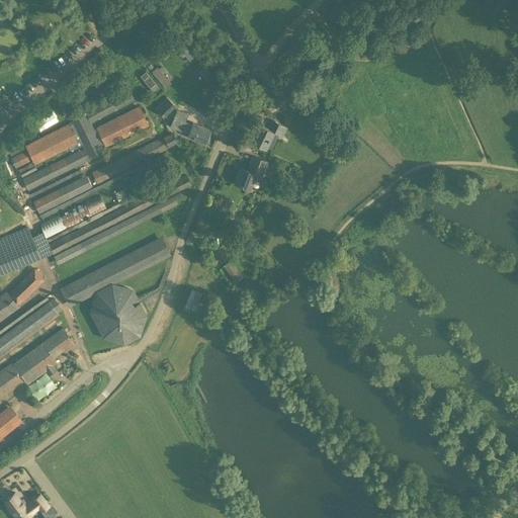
[(161,38),(147,53),(152,58),(158,52),(160,54),(164,50),(162,48),(166,44),(161,38)]
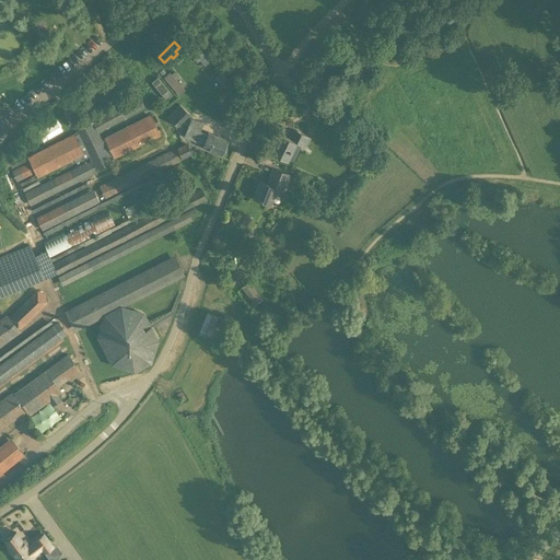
[(211,60),(197,45),(191,50),(196,55),(193,58),(197,62),(200,60),(206,66),(207,65),(208,67),(212,63),(210,61),(211,60)]
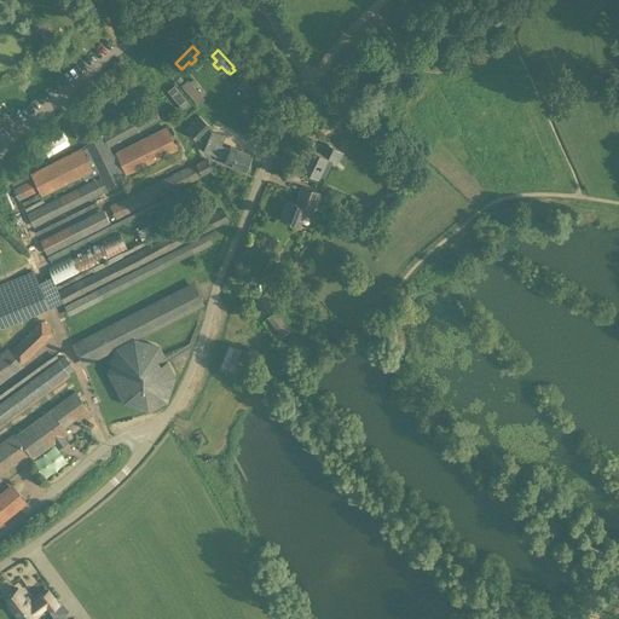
[(206,99),(195,87),(198,85),(194,79),(190,81),(187,79),(185,81),(181,76),(177,80),(198,105),(206,99)]
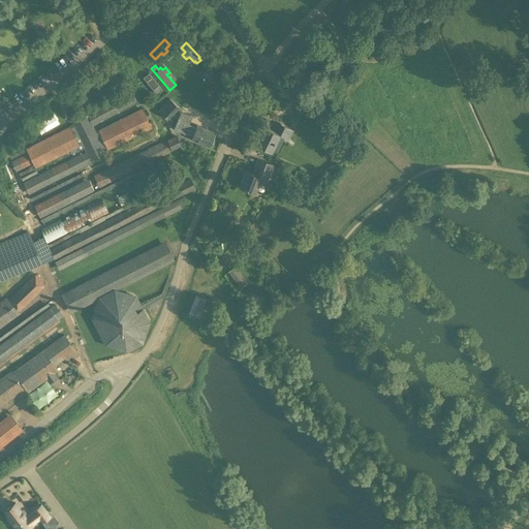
[(203,73),(217,89),(223,83),(209,67),(203,73)]
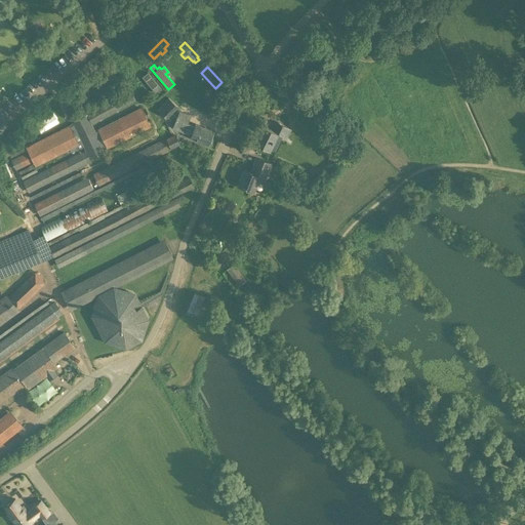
[(87,115),(72,122),(72,124),(26,147),(28,152),(11,160),(16,170),(33,162),(34,164),(18,171),(19,174),(70,149),(72,152),(83,147),(85,150),(23,182),(29,193),(91,162),(89,159),(106,151),(105,149),(107,148),(108,149),(152,126),(142,107),(95,130),(92,124),(136,101),(130,88),(86,112),(87,115)]
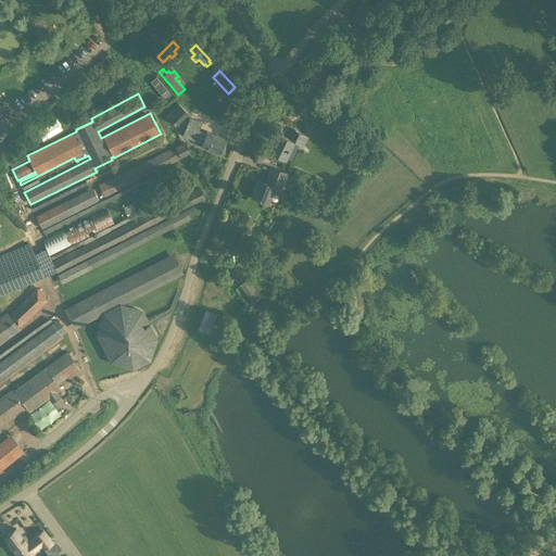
[(177,126),(189,113),(179,103),(166,116),(177,126)]
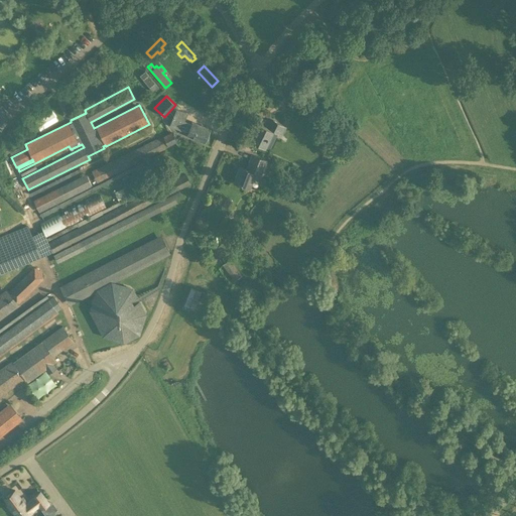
[(273,131),(281,135),(299,143),(303,136),(301,135),(308,121),(309,121),(315,107),(305,102),(299,114),(293,111),(291,115),(289,114),(288,117),(290,118),(286,126),(273,120),(268,128),(258,123),(250,140),(265,147),(273,131)]
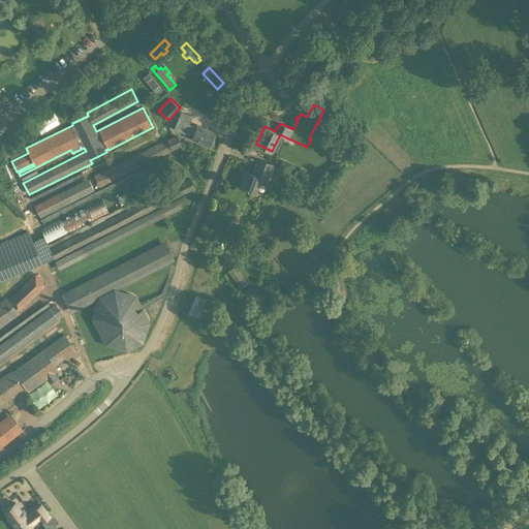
[(213,135),(214,132),(195,125),(195,126),(189,124),(193,117),(181,112),(178,120),(174,129),(191,136),(190,138),(209,146),(211,138),(212,139),(214,135),(213,135)]
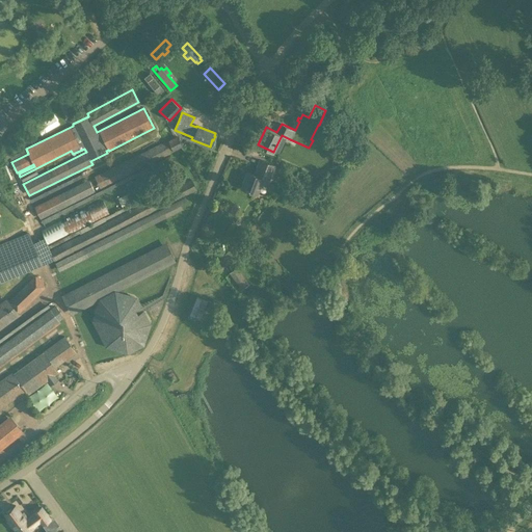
[(41,218),(174,152),(174,151),(182,147),(178,136),(168,141),(168,139),(34,207),(41,218)]
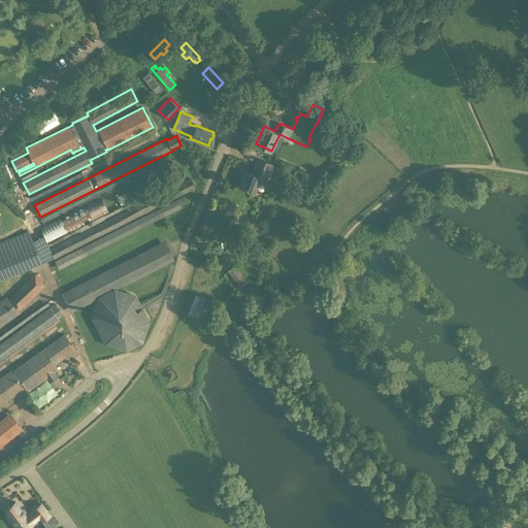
[(258,182),(266,185),(274,164),(258,158),(252,172),(245,170),(239,186),(255,191),(258,182)]
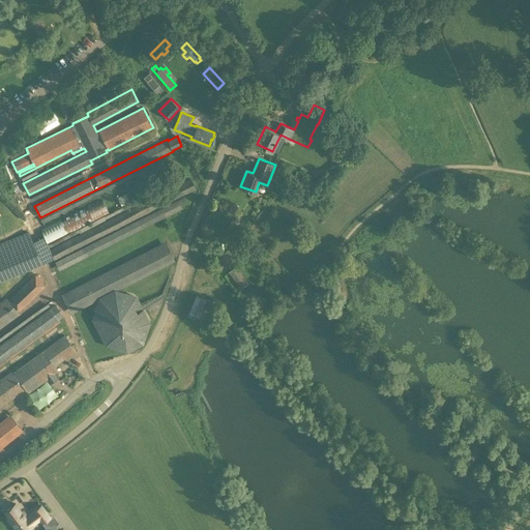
[(196,189),(190,179),(50,249),(55,260),(185,195),(196,189)]
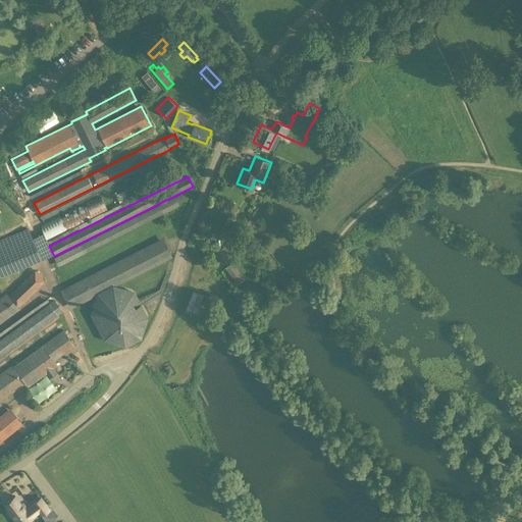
[(146,189),(141,178),(133,183),(138,193),(146,189)]
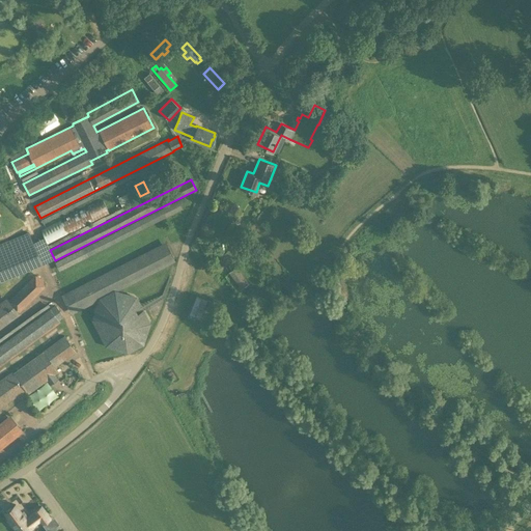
[(122,206),(134,200),(130,192),(118,198),(122,206)]
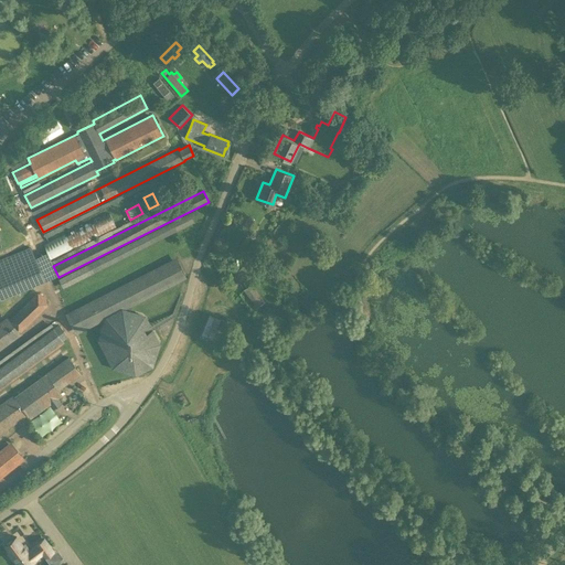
[(116,226),(109,214),(44,246),(51,259),(72,249),(116,226)]
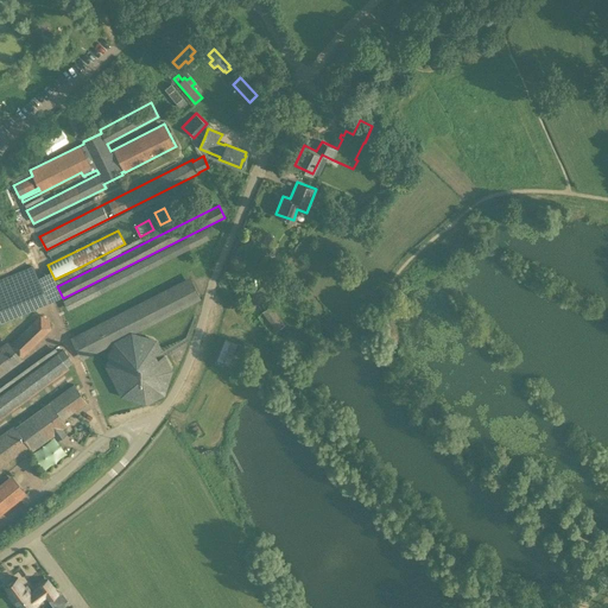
[(0,278),(0,323),(48,303),(32,265),(0,278)]
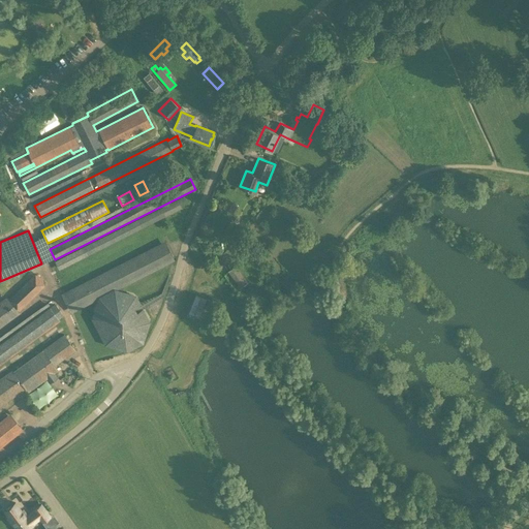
[(71,313),(175,260),(165,241),(61,293),(71,313)]
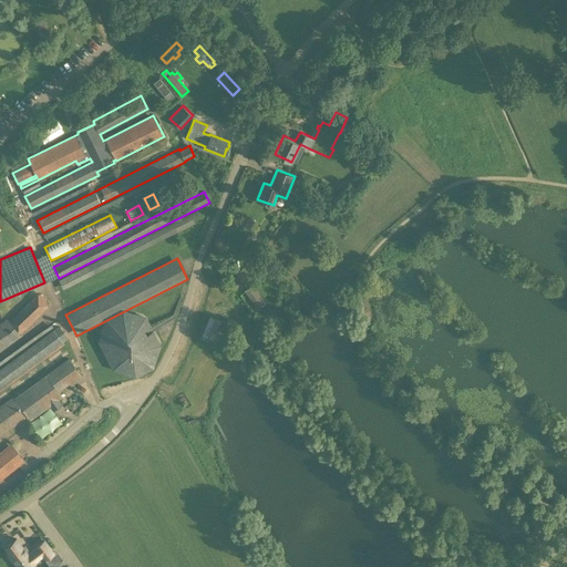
[(266,302),(253,285),(244,291),(257,309),(266,302)]
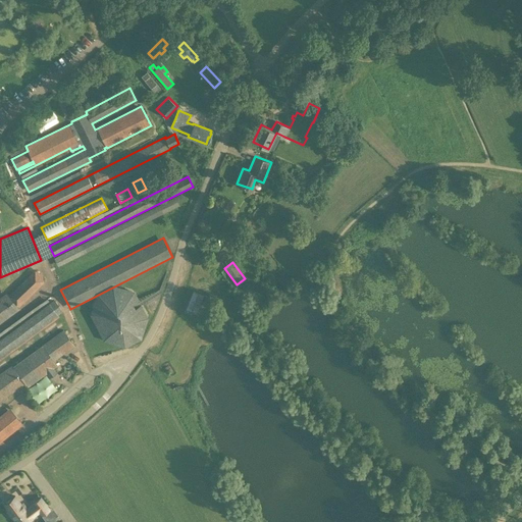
[(7,293),(0,297),(0,323),(20,309),(19,307),(45,282),(44,280),(44,278),(44,277),(41,274),(38,271),(39,271),(38,270),(36,271),(35,270),(9,295),(7,293)]
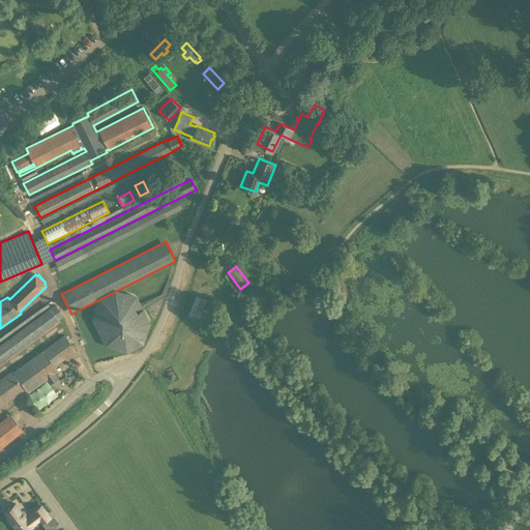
[(106,347),(127,352),(145,346),(152,319),(138,296),(115,290),(98,298),(92,321),(98,333),(101,341),(106,347)]
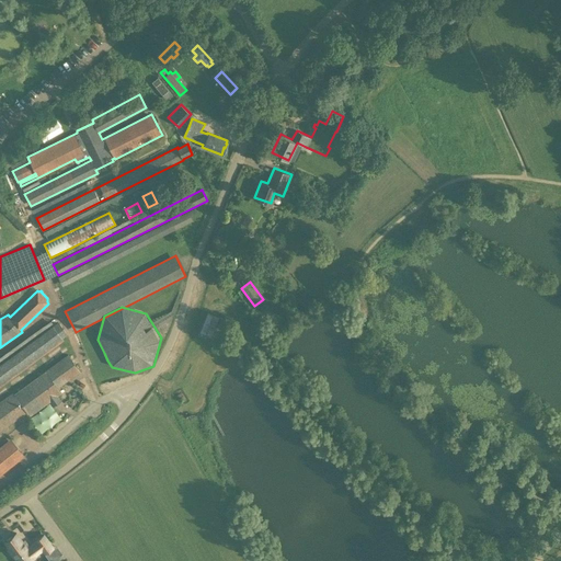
[(212,313),(207,312),(198,336),(201,338),(202,338),(205,339),(206,340),(212,342),(217,327),(220,317),(216,315),(212,313)]
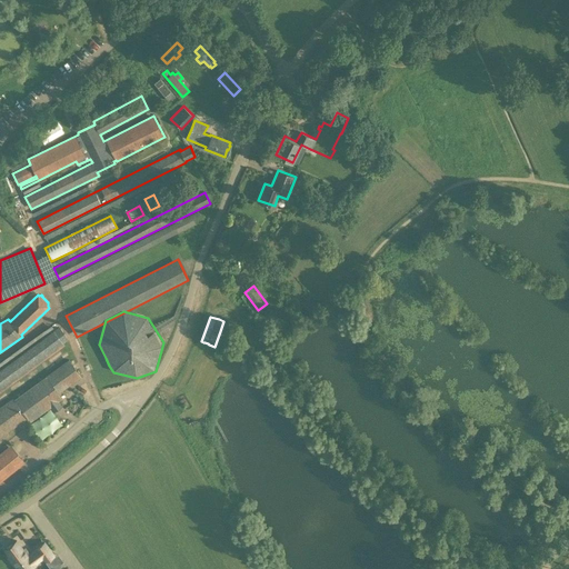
[(230,323),(223,321),(220,331),(227,333),(230,323)]
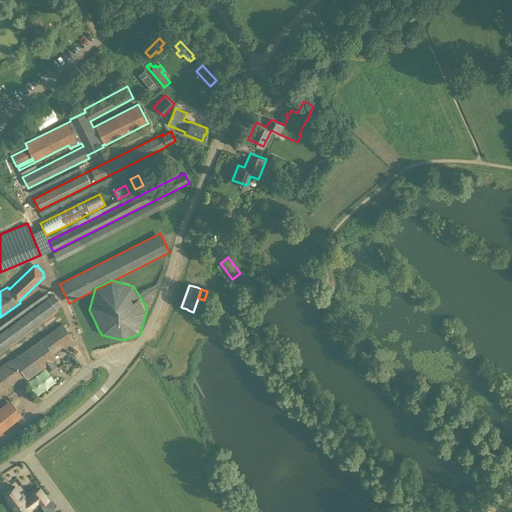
[(54,294),(0,332),(0,352),(58,311),(57,309),(62,305),(54,294)]
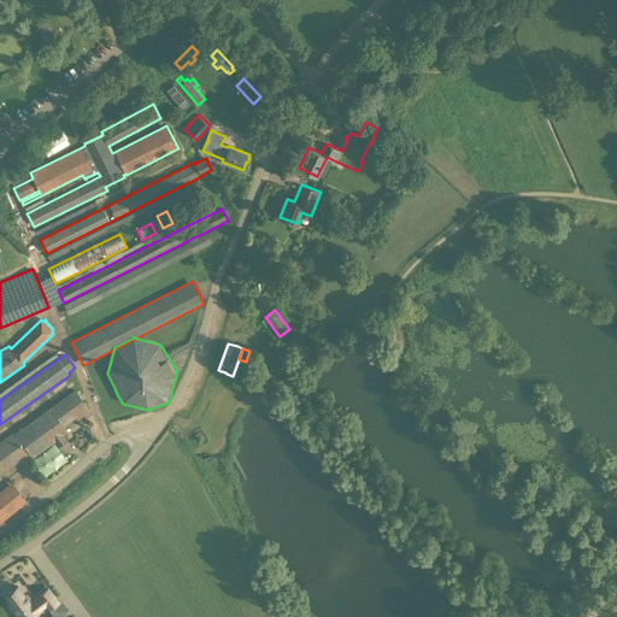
[(15,433),(0,442),(0,472),(29,452),(33,458),(56,442),(59,447),(68,440),(64,435),(69,433),(64,427),(89,409),(75,389),(51,407),(16,433),(15,433)]
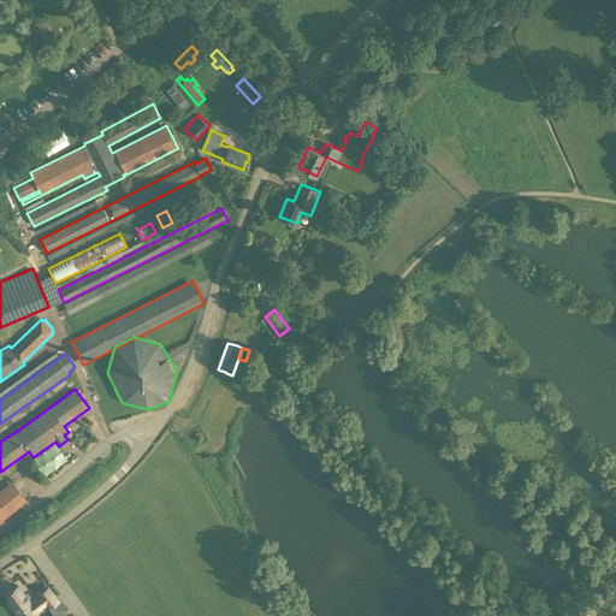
[(0,495),(0,516),(18,503),(7,490),(0,495)]
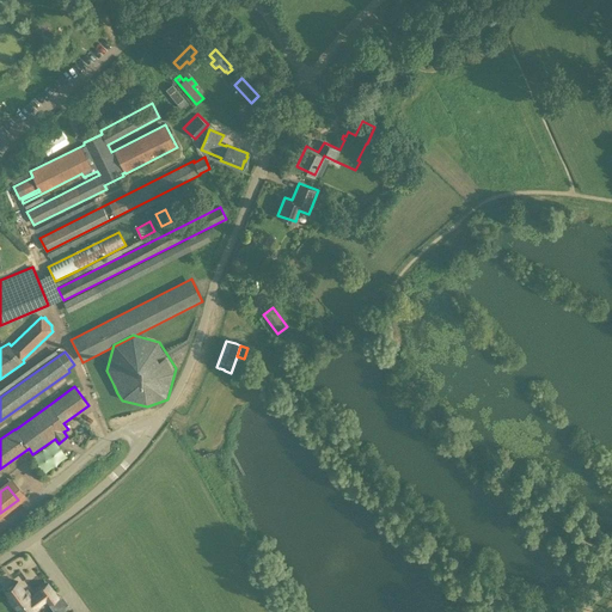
[(0,583),(2,587),(13,579),(8,573),(0,579),(0,583)]
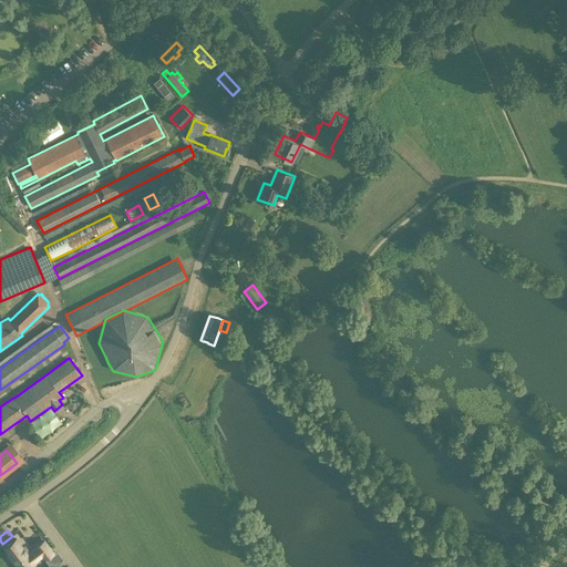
[(16,538),(4,546),(10,553),(8,555),(17,566),(27,566),(35,560),(42,555),(45,558),(53,553),(44,540),(35,546),(37,546),(29,552),(24,546),(22,547),(16,538)]
